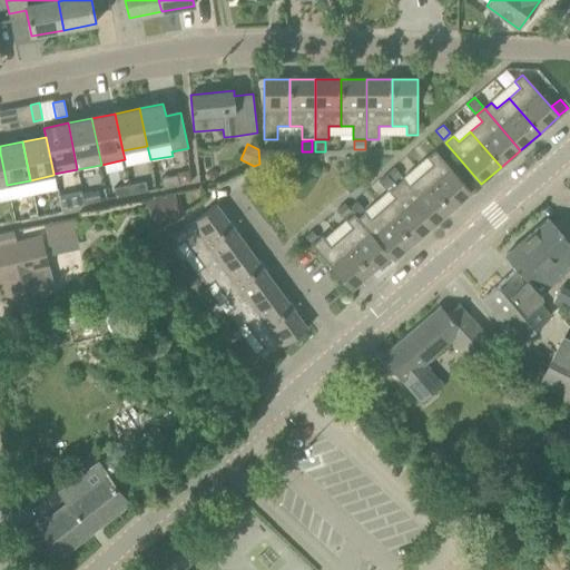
[(277,158),(277,149),(264,149),(264,158),(277,158)]
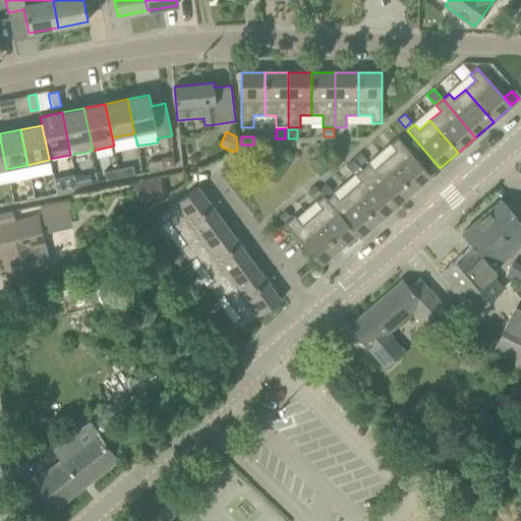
[(395,151),(385,159),(413,191),(430,176),(398,138),(391,145),(395,151)]
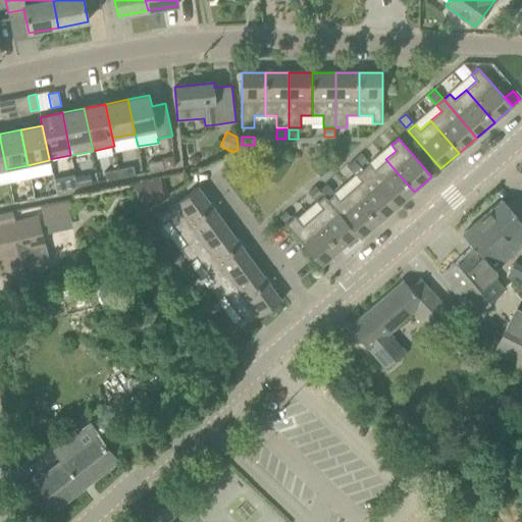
[(361,153),(354,159),(361,167),(368,161),(361,153)]
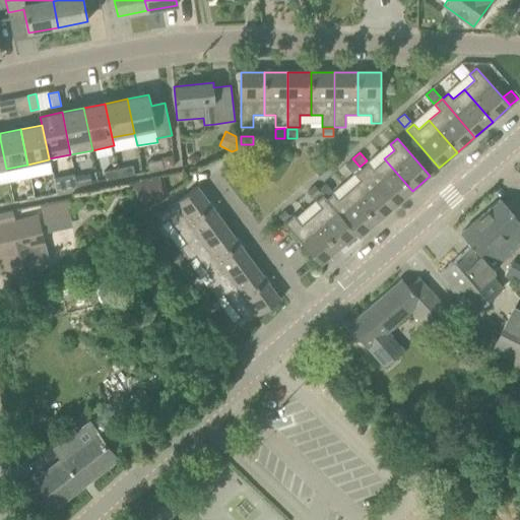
[(352,173),(360,167),(352,158),(345,165),(352,173)]
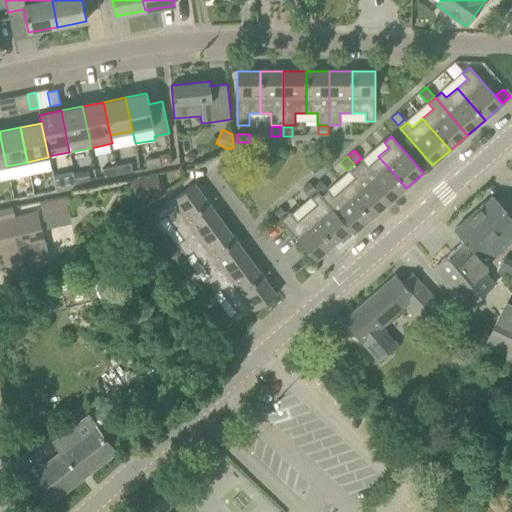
[(406,188),(378,156),(367,166),(362,160),(356,166),(388,204),(406,188)]
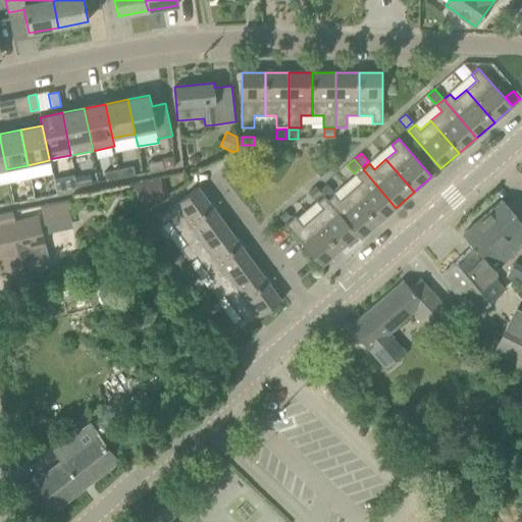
[(150,172),(164,169),(162,160),(148,163),(150,172)]
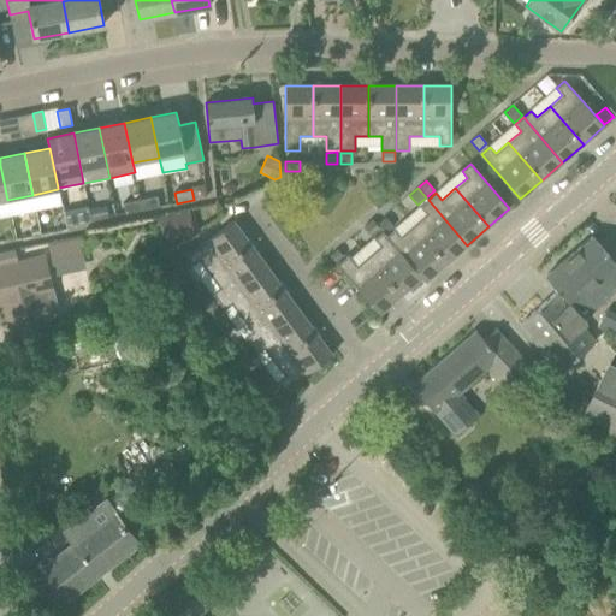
[(158,197),(141,200),(142,209),(159,206),(158,197)]
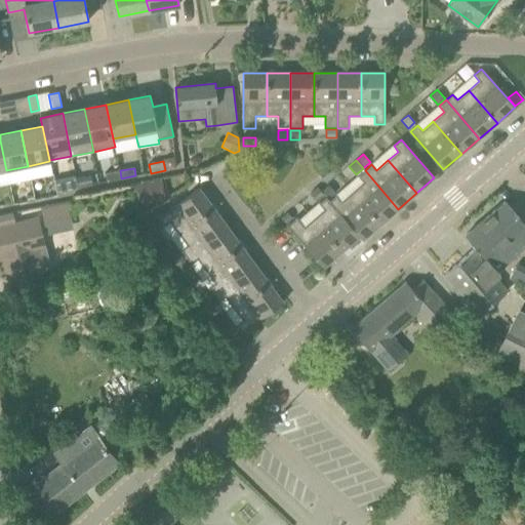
[(107,182),(121,178),(120,170),(105,173),(107,182)]
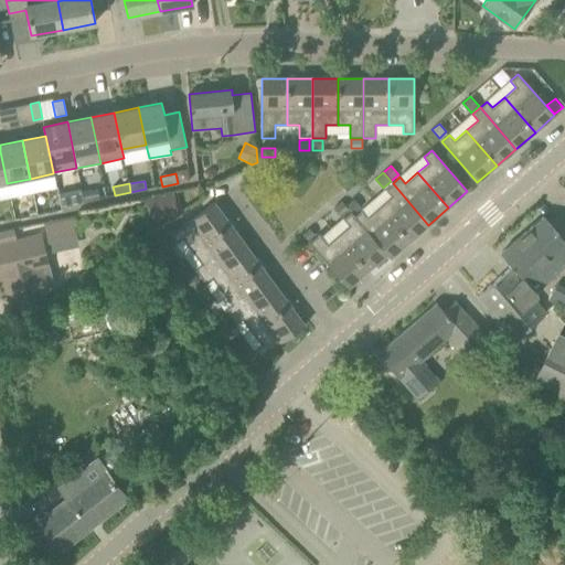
[(428,225),(393,183),(385,190),(391,196),(379,206),(409,242),(428,225)]
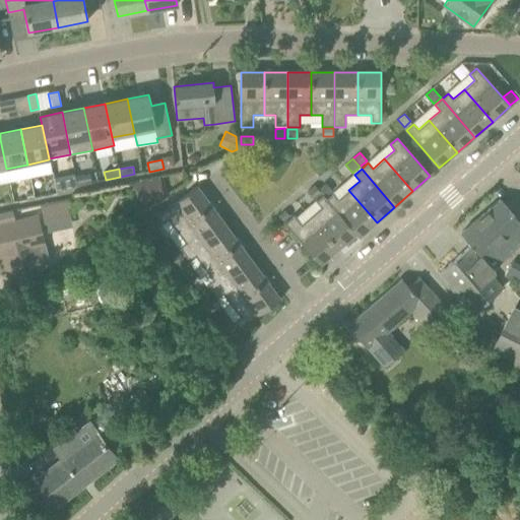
[(56,187),(74,187),(74,174),(56,175),(56,187)]
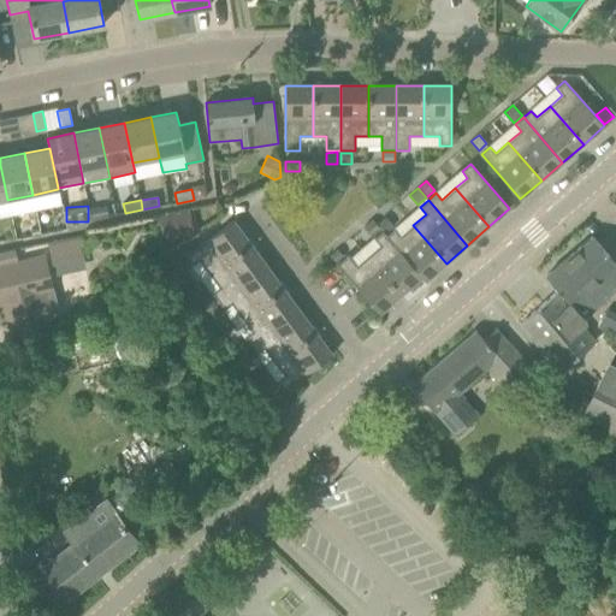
[(106,207),(89,211),(90,220),(108,218),(106,207)]
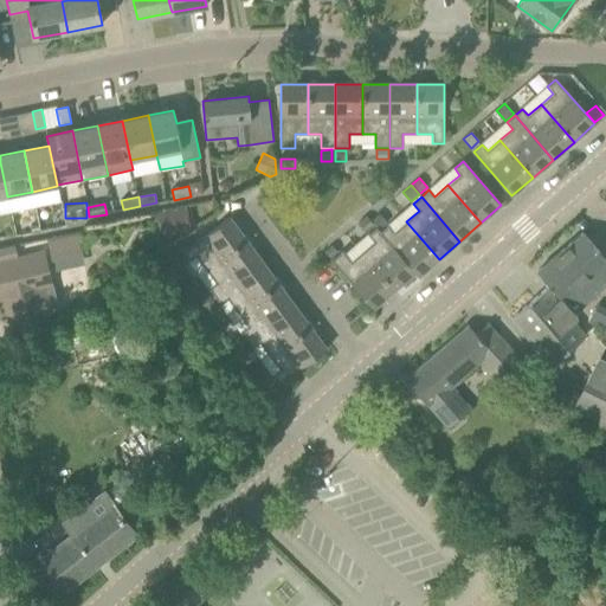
[(192,230),(187,207),(171,211),(175,233),(192,230)]
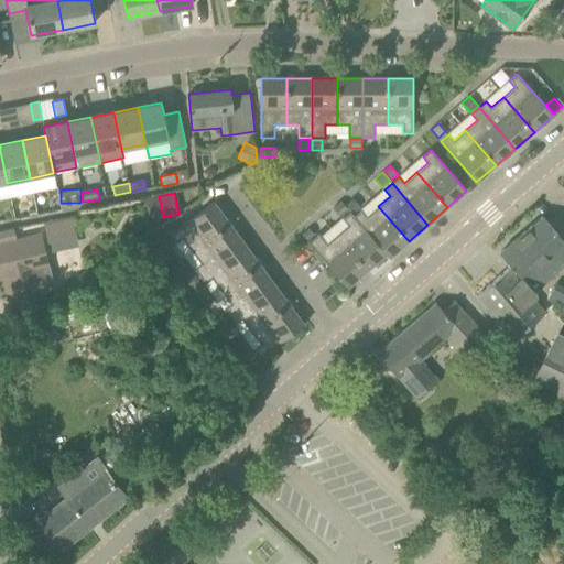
[(361,207),(353,198),(346,205),(354,214),(361,207)]
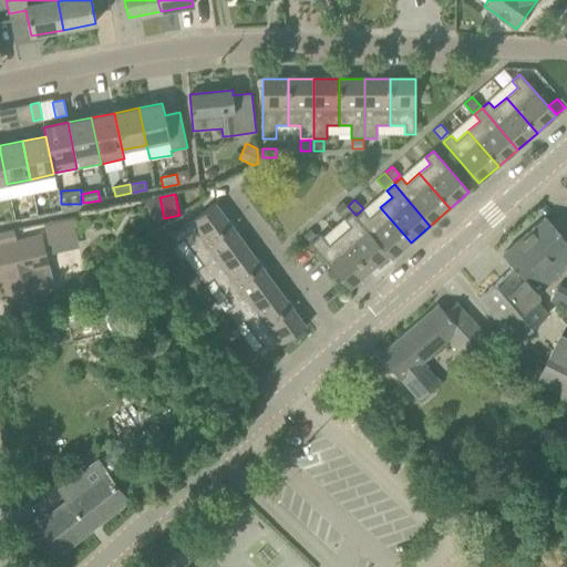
[(343,218),(351,212),(346,206),(342,202),(336,208),(343,218)]
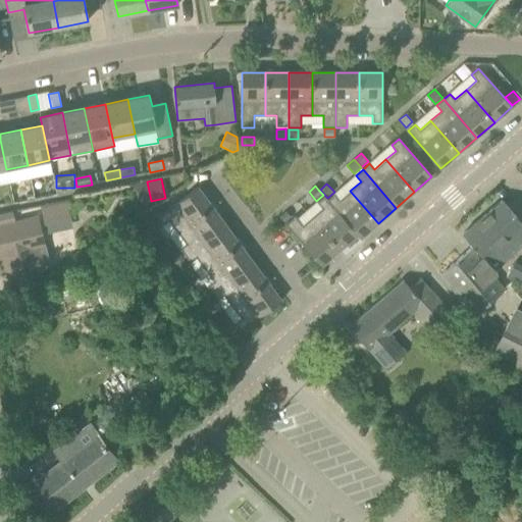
[(198,188),(181,200),(157,218),(163,225),(169,221),(176,232),(212,206),(198,188)]
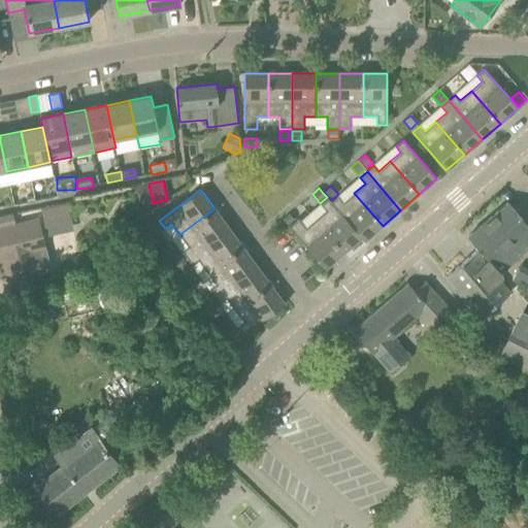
[(365,241),(383,226),(354,193),(343,202),(338,196),(331,202),(361,237),(365,241)]
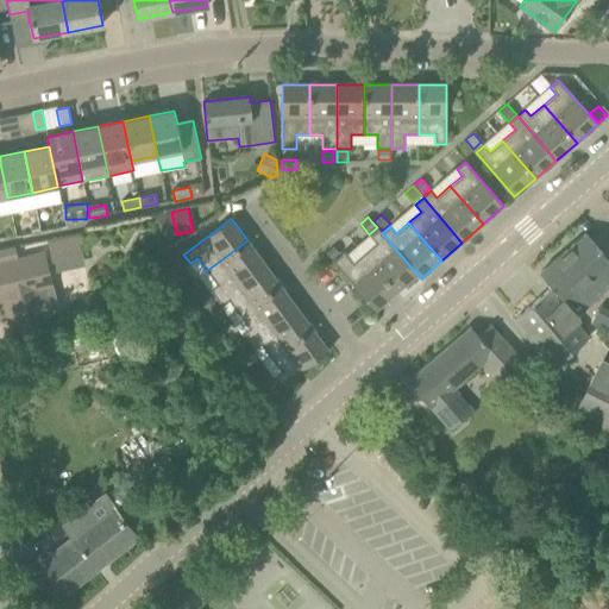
[(363,255),(396,292),(416,274),(382,233),(378,228),(370,236),(376,243),(363,255)]
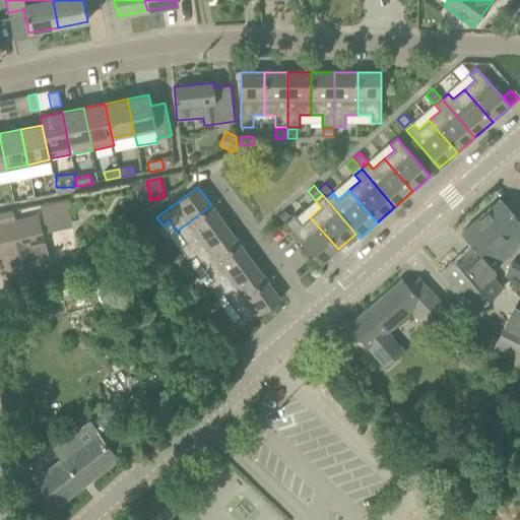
[(493,270),(519,246),(519,223),(500,200),(461,234),(471,246),(441,272),(474,312),(502,287),(484,267),(488,264),(493,270)]
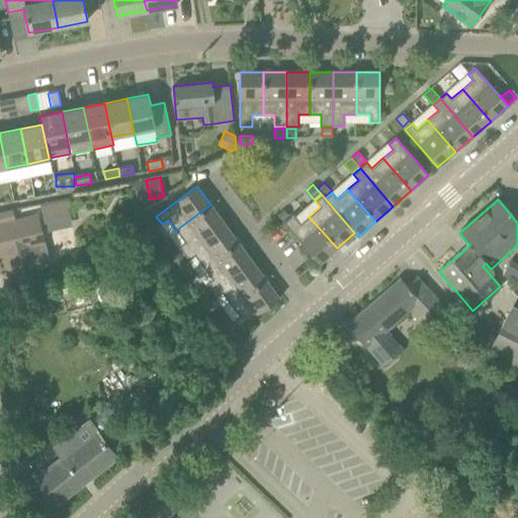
[(40,207),(42,222),(46,231),(71,224),(67,201),(40,207)]
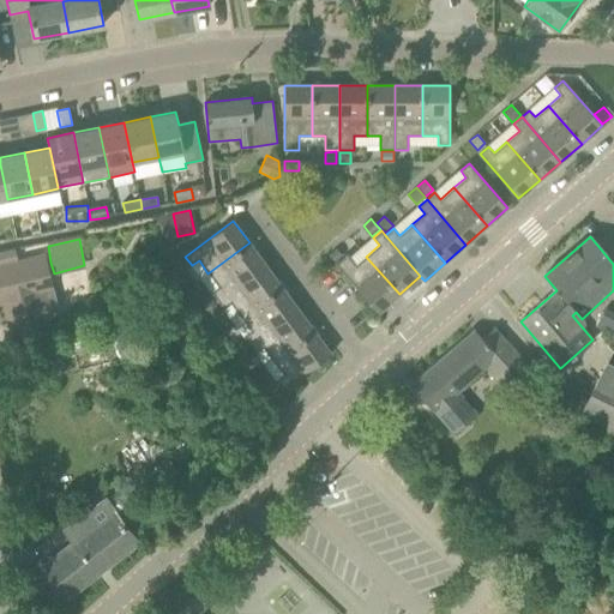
[(211,293),(217,300),(265,265),(250,242),(208,274),(218,287),(211,293)]
